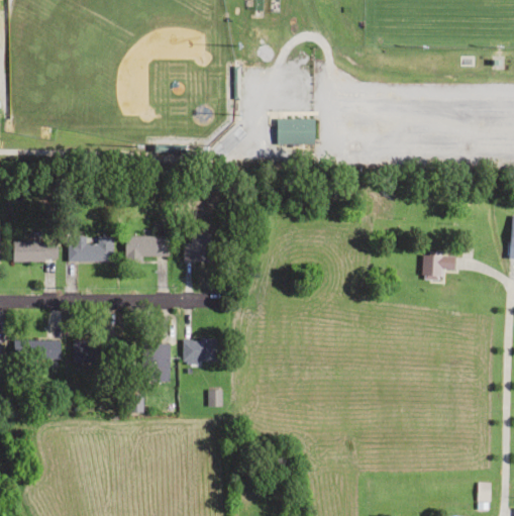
[(315,119),(277,119),(277,145),(315,145),(315,119)]
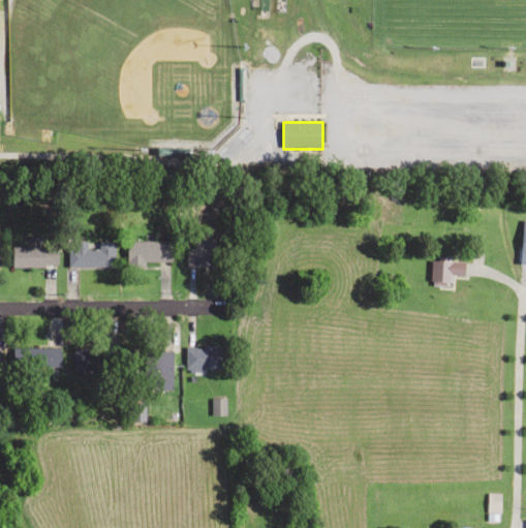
[(218,269),(218,240),(195,240),(195,249),(187,249),(187,269),(218,269)]
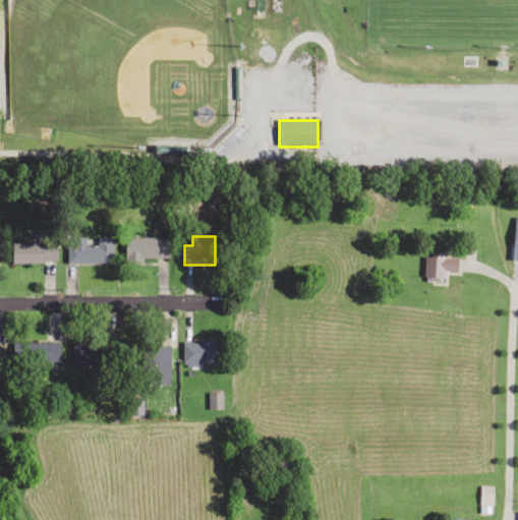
[(114,238),(69,238),(69,263),(114,263),(114,238)]
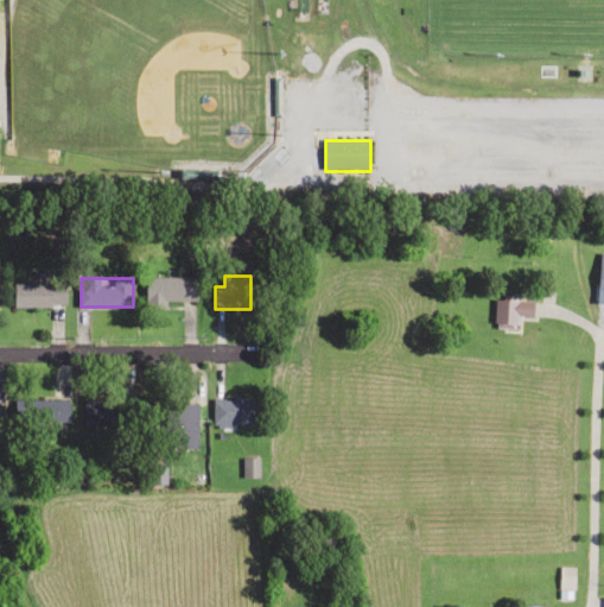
[(198,304),(198,278),(147,278),(147,304),(198,304)]
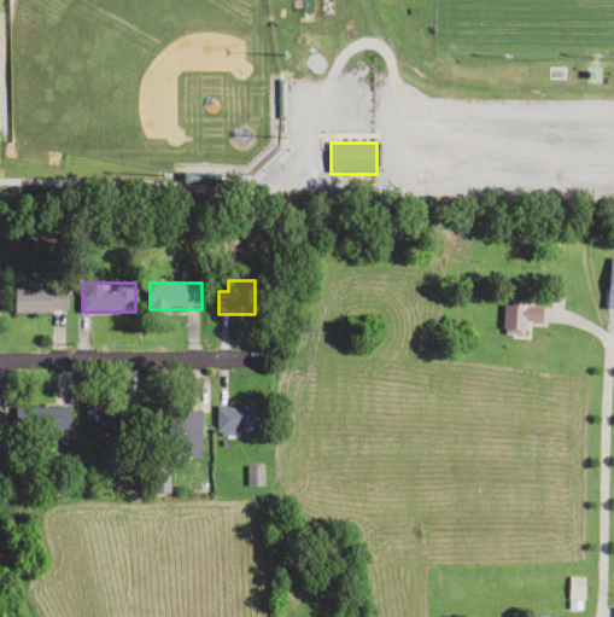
[(15,314),(56,314),(56,289),(15,289),(15,314)]
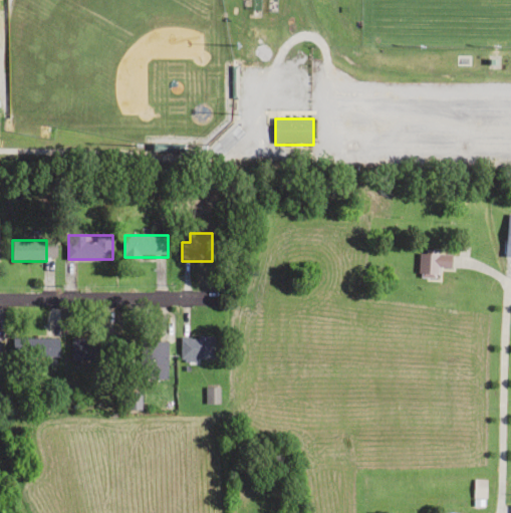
[(215,337),(182,337),(182,360),(215,360),(215,337)]
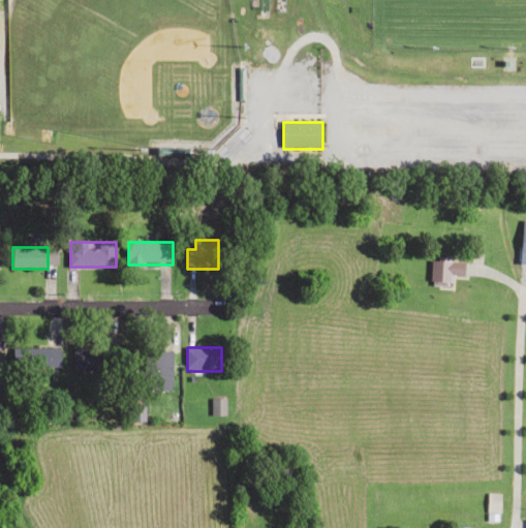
[(61,368),(61,349),(20,349),(20,368),(61,368)]
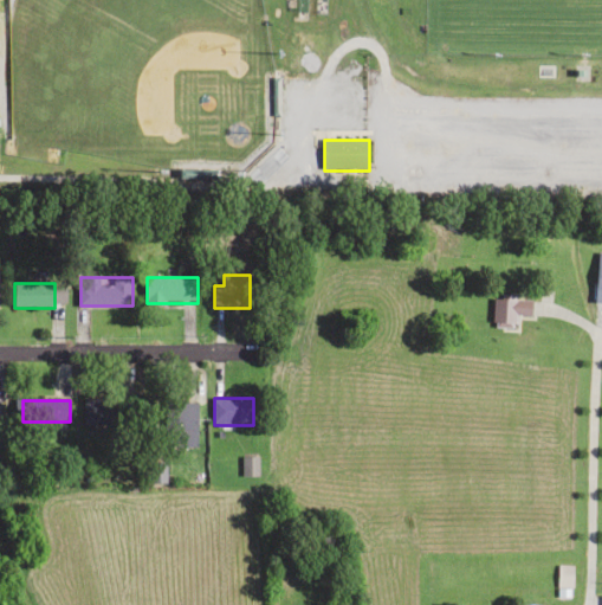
[(114,400),(84,400),(84,425),(114,425),(114,400)]
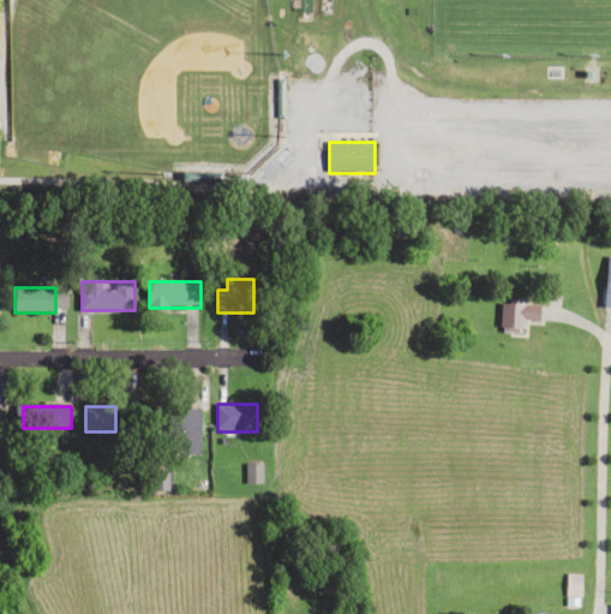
[(201,416),(150,416),(150,454),(201,454),(201,416)]
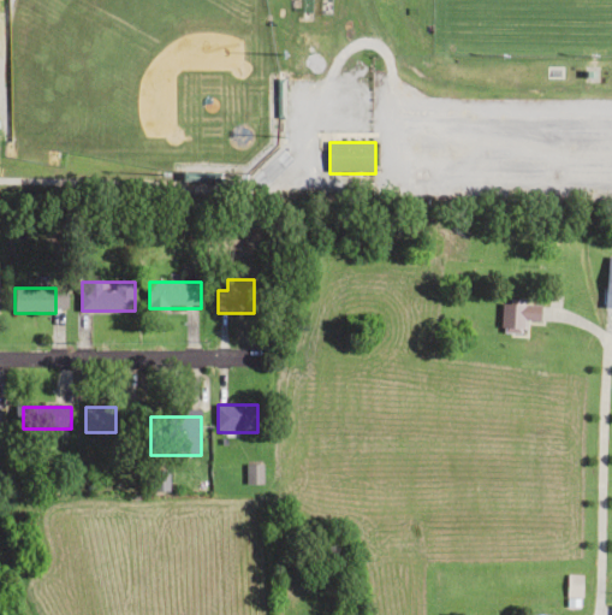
[(171,492),(171,466),(152,466),(152,492),(171,492)]
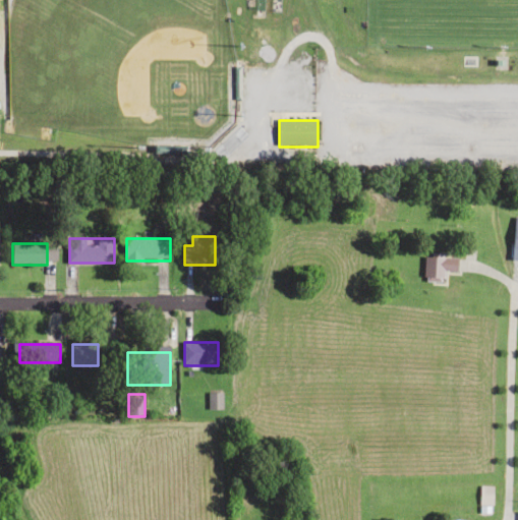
[(210,395),(211,410),(223,409),(222,395),(210,395)]
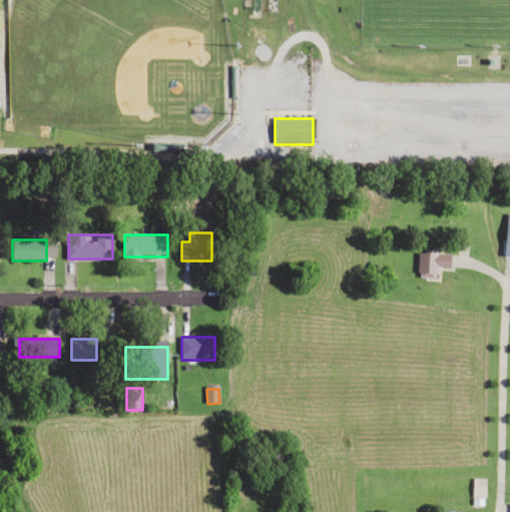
[(486,480),(474,480),(474,506),(486,506),(486,480)]
